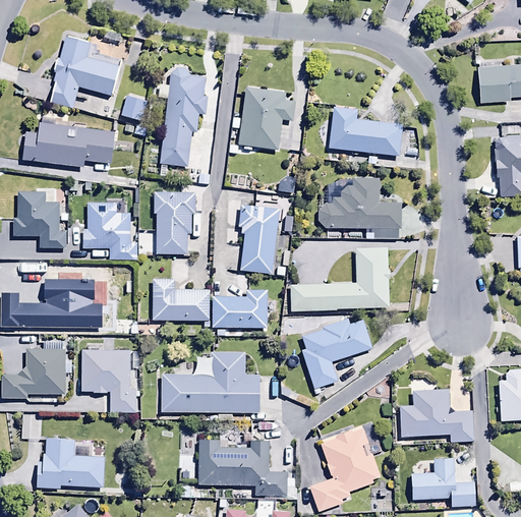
[(61,59),(59,58),(53,81),(55,81),(50,102),(73,108),(78,87),(111,95),(119,65),(88,57),(92,43),(67,36),(61,59)]
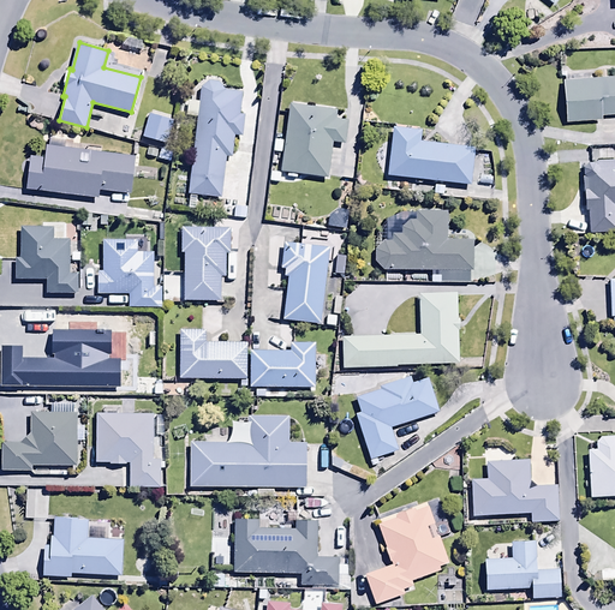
[(614,75),(563,79),(567,121),(603,118),(603,115),(614,113),(614,75)]
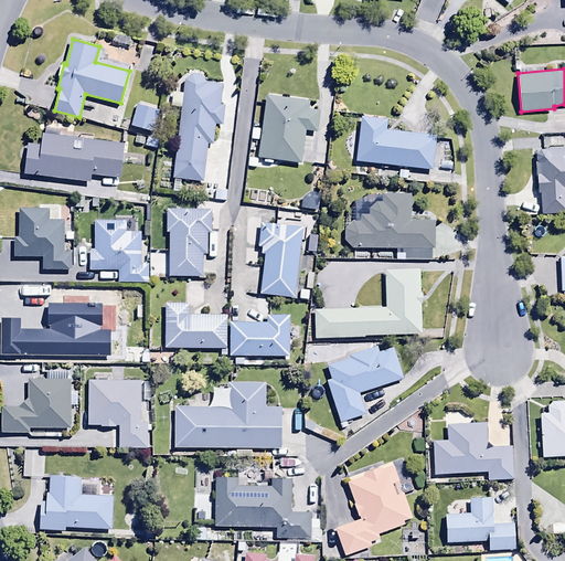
[(181,106),(173,178),(203,181),(209,141),(212,143),(215,123),(222,124),(224,105),(220,105),(222,84),(205,83),(201,75),(192,74),(184,78),(183,92),(173,91),(172,105),(181,106)]
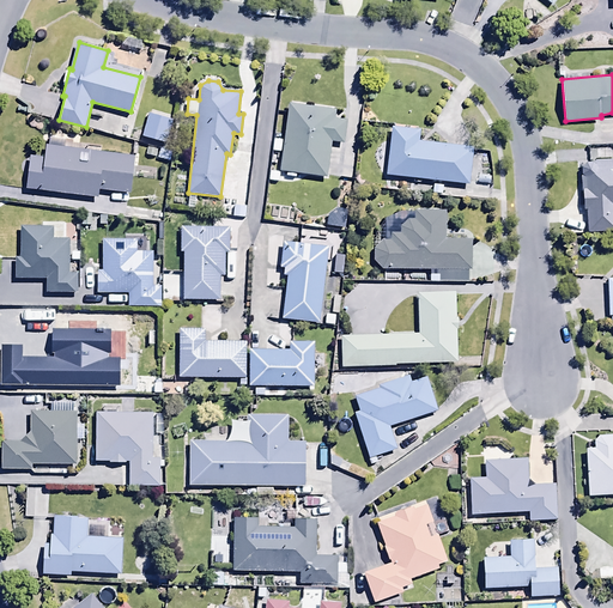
[(334,119),(335,104),(314,102),(313,105),(308,104),(308,101),(289,99),(283,171),(287,172),(287,175),(296,176),(296,172),(329,175),(332,141),(344,143),(346,119),(334,119)]
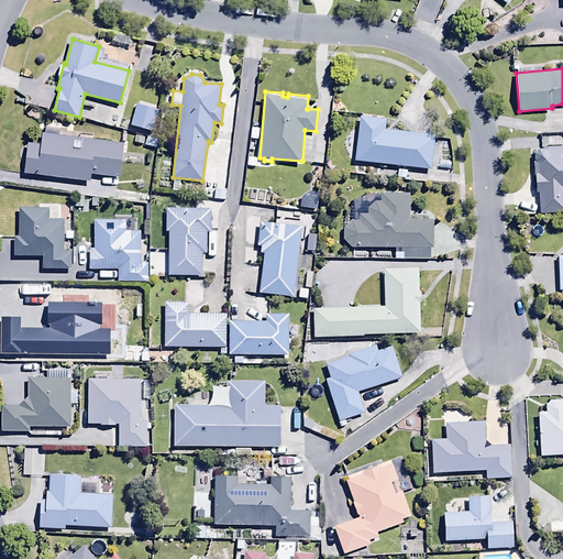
[(158,109),(138,102),(131,124),(152,131),(158,109)]
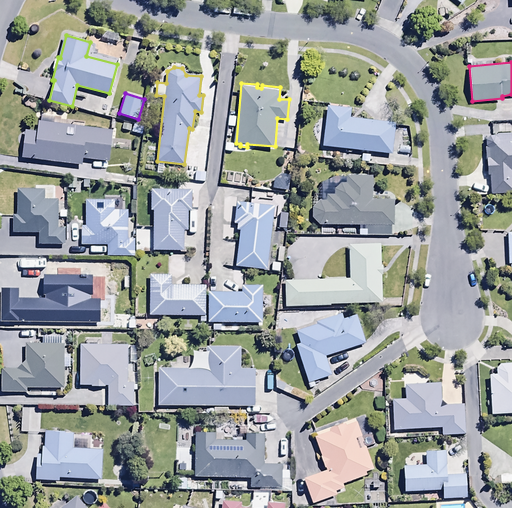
[(351,108),(328,105),(323,145),(392,153),(395,122),(350,117),(351,108)]
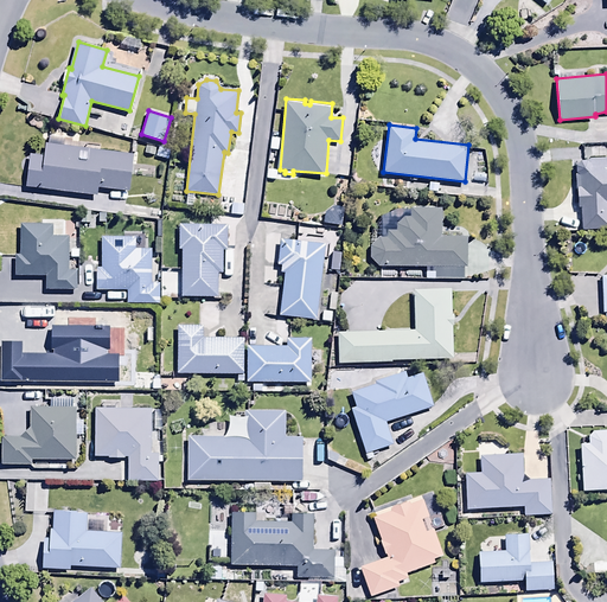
[(31,153),(26,185),(97,193),(98,187),(128,191),(133,154),(98,151),(100,142),(50,136),(49,143),(45,142),(44,155),(31,153)]
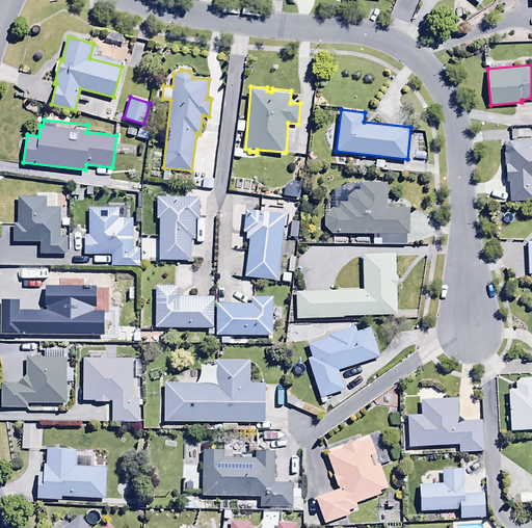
[(510,181),(510,201),(531,200),(531,136),(516,137),(516,140),(509,140),(505,146),(505,165),(507,165),(507,181),(510,181)]
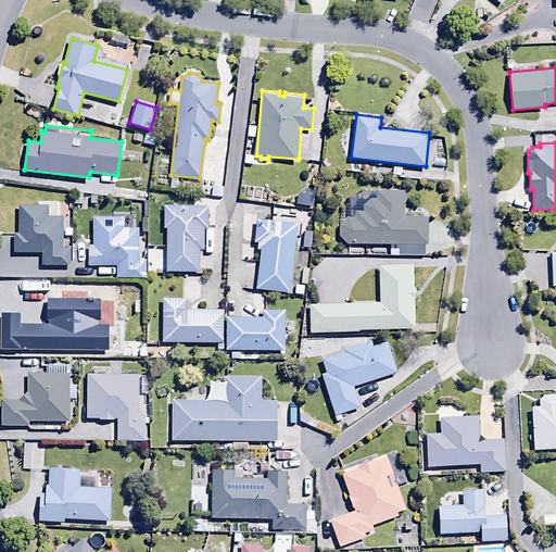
[(340,236),(348,243),(391,243),(391,254),(425,255),(425,243),(428,243),(428,216),(422,216),(422,211),(405,211),(405,190),(363,189),(353,196),(353,201),(352,201),(352,218),(348,218),(340,224),(340,236)]
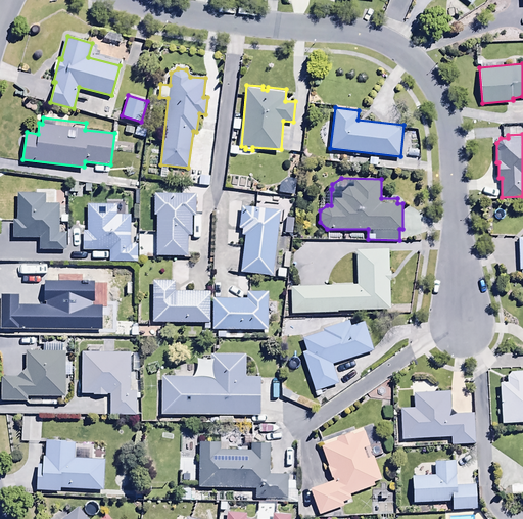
[(13,219),(13,237),(39,237),(39,248),(66,248),(66,232),(59,232),(59,202),(46,202),(46,193),(17,192),(17,219),(13,219)]
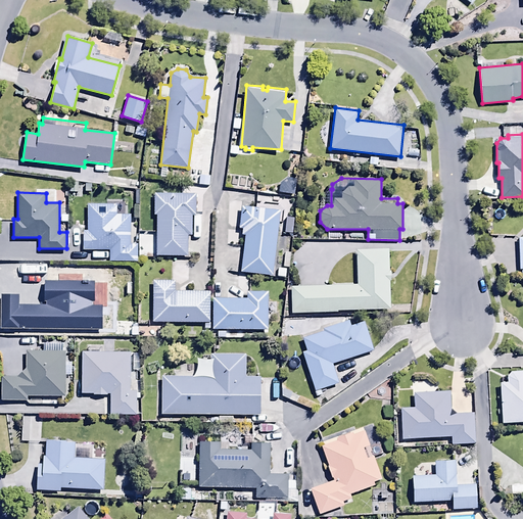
[(197,193),(154,193),(154,215),(157,215),(157,254),(188,254),(188,234),(192,234),(192,215),(196,215),(197,193)]
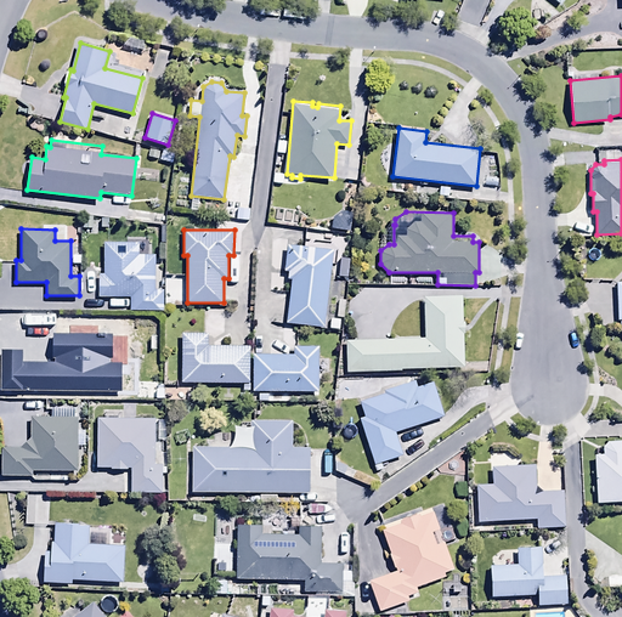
[(334,243),(304,239),(304,247),(288,244),(284,271),(289,271),(288,278),(293,279),(287,322),(323,327),(334,243)]
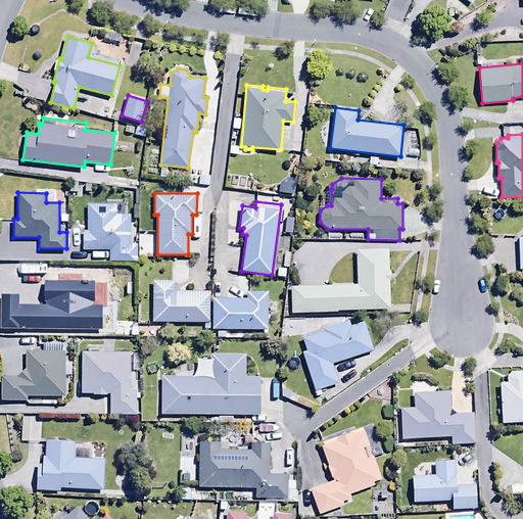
[(116,203),(87,203),(87,229),(83,229),(83,249),(109,249),(109,261),(138,261),(138,242),(131,242),(131,215),(116,215),(116,203)]
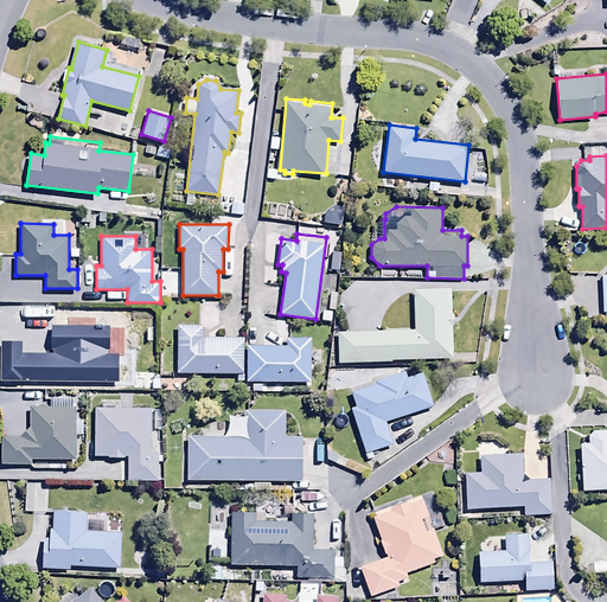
[(342,251),(332,250),(331,269),(340,270),(342,251)]
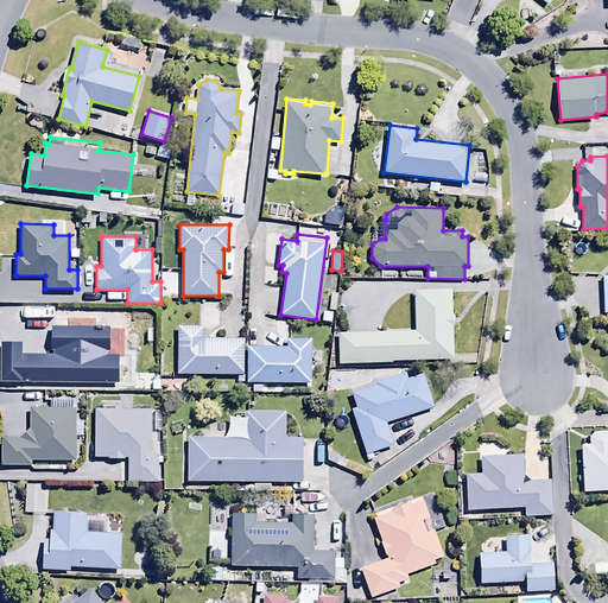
[(95,268),(93,268),(93,260),(81,260),(81,271),(84,271),(84,279),(95,279),(95,268)]
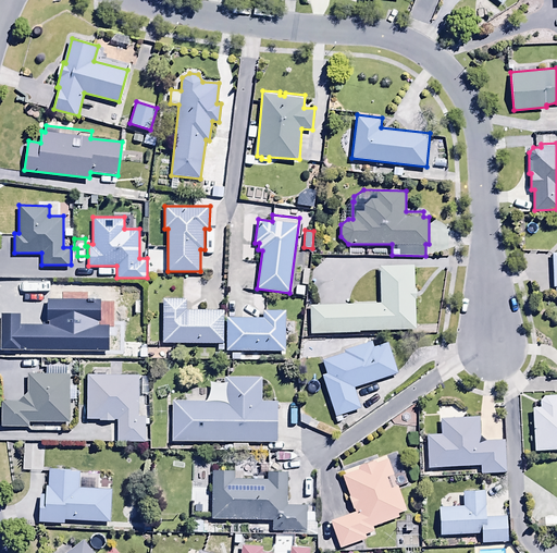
[(309,305),(310,332),(416,329),(415,298),(417,298),(417,289),(415,289),(413,265),(380,266),(382,303),(375,303),(375,299),(349,300),(349,303),(309,305)]
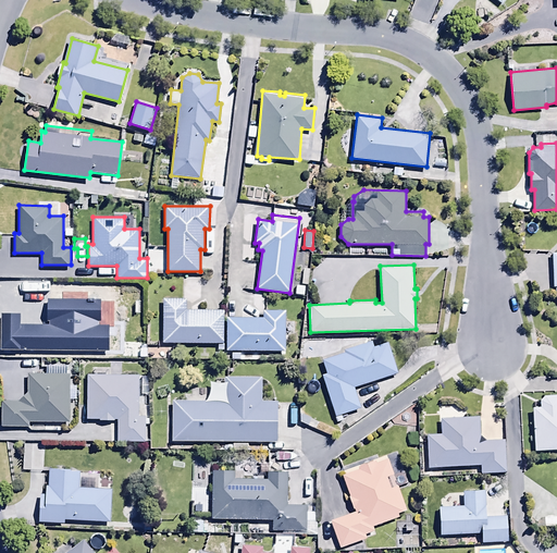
[(27,324),(5,324),(5,353),(88,353),(88,323),(75,323),(75,318),(69,310),(69,286),(28,286),(27,324)]
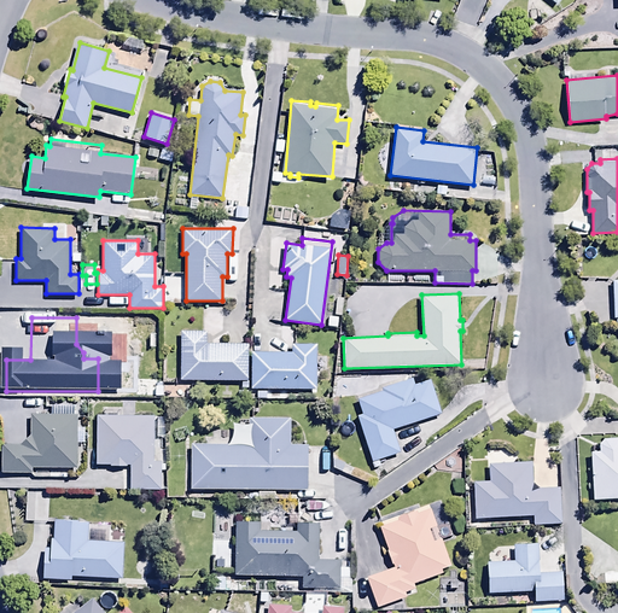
[(207,331),(182,330),(181,379),(243,381),(242,387),(249,387),(250,343),(207,343),(207,331)]
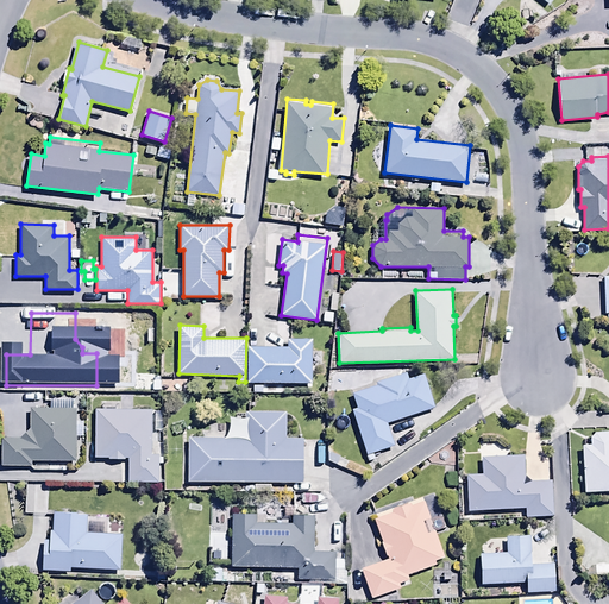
[(249,382),(253,382),(253,392),(264,392),(264,382),(312,383),(313,338),(288,338),(288,346),(249,345),(249,382)]
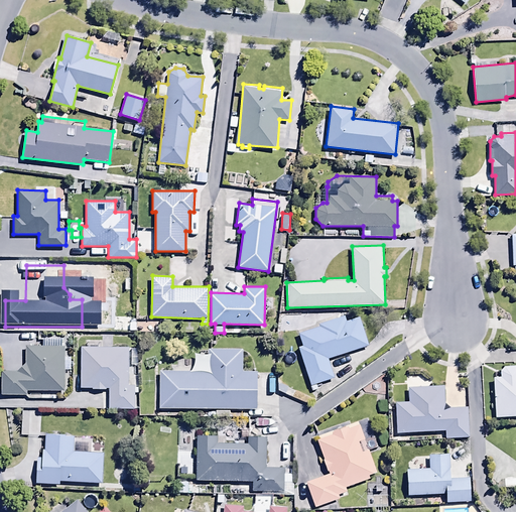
[(320,327),(298,333),(303,346),(299,347),(311,384),(335,377),(329,358),(369,345),(359,316),(347,321),(345,315),(319,324),(320,327)]
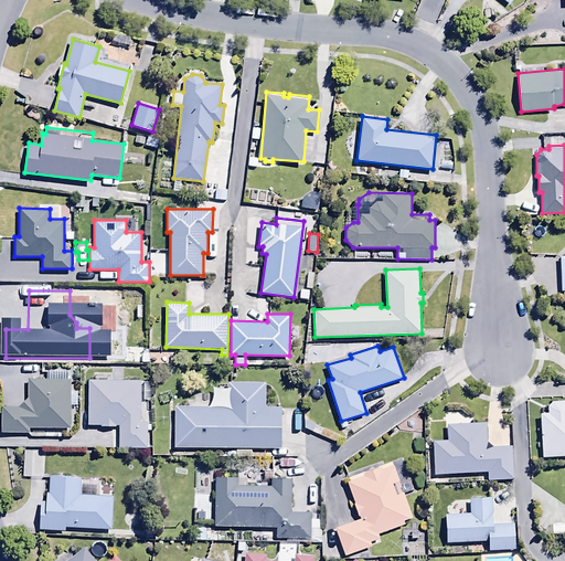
[(71,427),(71,379),(68,379),(68,371),(45,371),(45,379),(29,379),(29,398),(19,406),(2,406),(2,432),(31,432),(31,426),(71,427)]
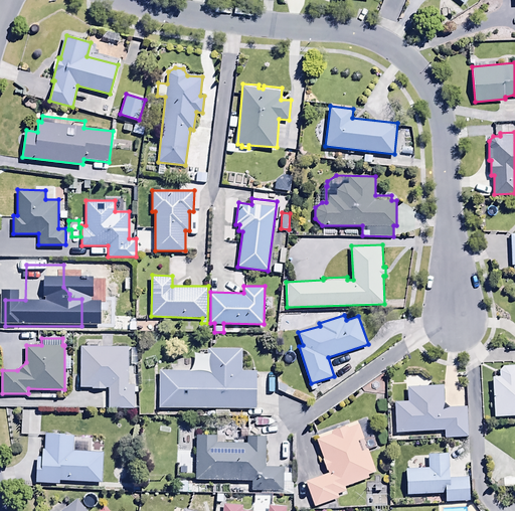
[(129,370),(130,346),(81,345),(80,387),(109,387),(108,406),(134,407),(135,370),(129,370)]
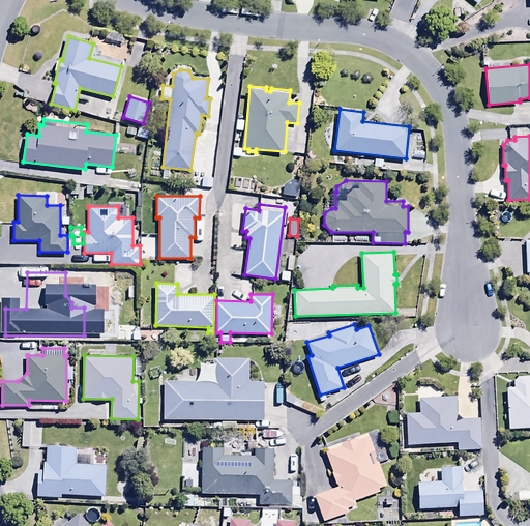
[(165,382),(166,419),(264,420),(264,381),(249,380),(249,359),(215,358),(215,382),(165,382)]
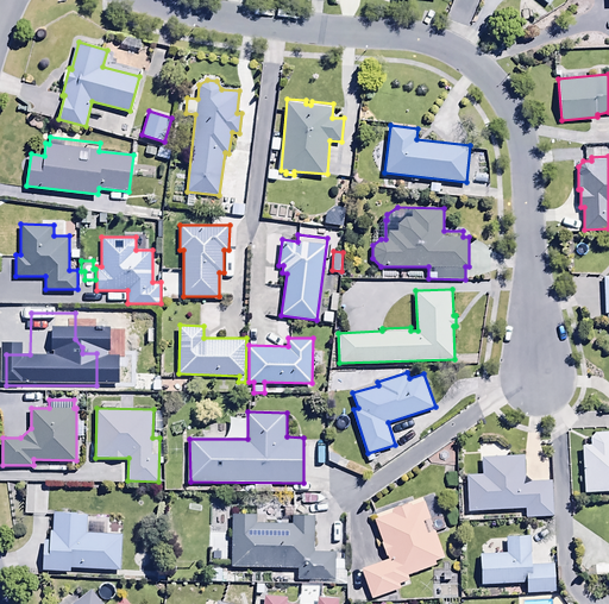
[(351,421),(338,426),(343,438),(356,433),(351,421)]
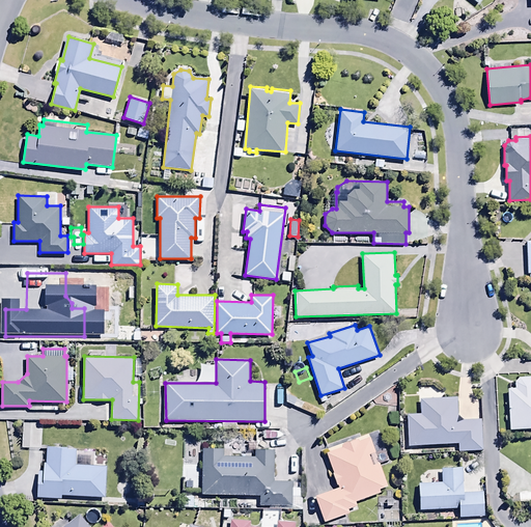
[(510,430),(530,427),(530,376),(519,377),(515,381),(515,388),(508,388),(510,430)]
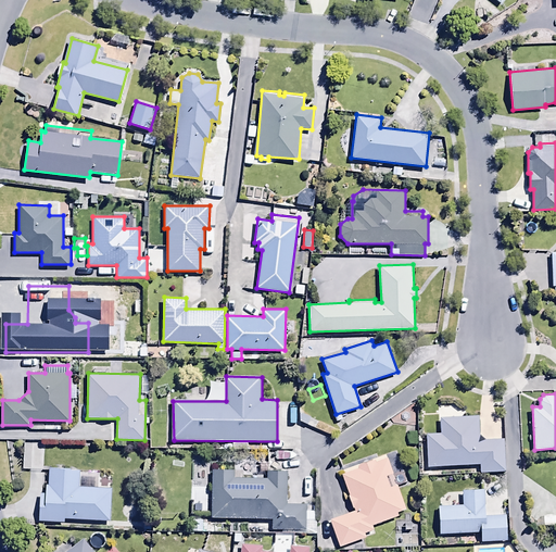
[(426,434),(428,466),(480,464),(481,472),(505,471),(504,439),(479,440),(478,416),(441,417),(442,433),(426,434)]
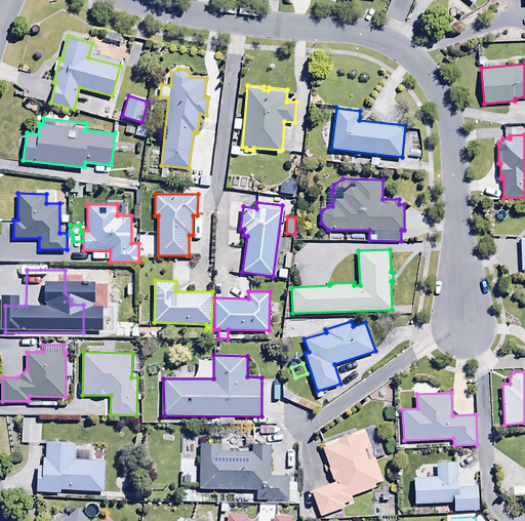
[(337,439),(338,441),(323,446),(333,479),(334,478),(335,481),(312,489),(321,515),(346,507),(345,503),(354,499),(352,495),(375,487),(374,483),(384,480),(367,431),(355,435),(354,434),(337,439)]
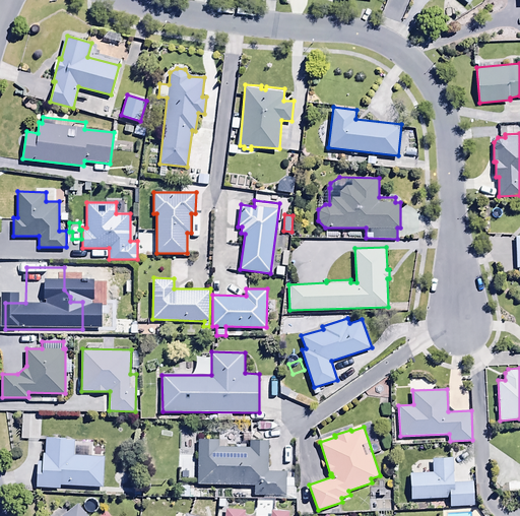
[(74,454),(74,439),(47,438),(46,453),(43,453),(43,460),(38,460),(36,487),(60,488),(61,484),(104,487),(106,456),(74,454)]
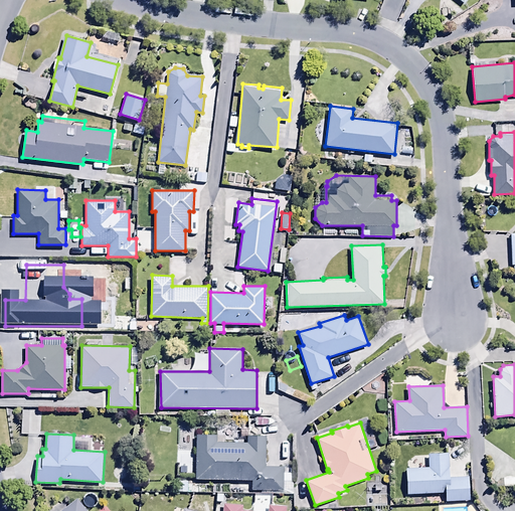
[(284,491),(284,466),(266,465),(267,436),(247,436),(247,442),(216,442),(216,435),(196,435),(195,479),(252,480),(252,491),(284,491)]
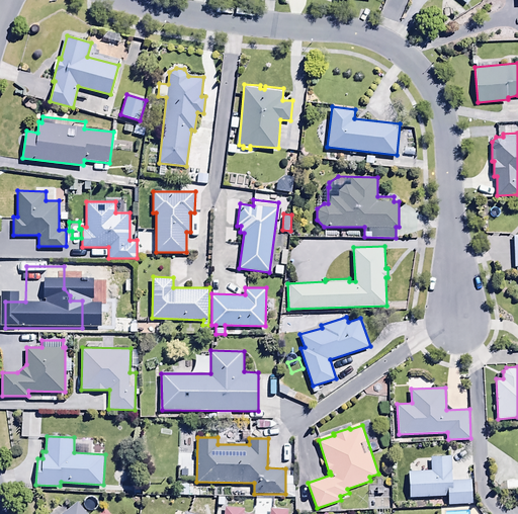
[(410,470),(410,496),(448,495),(448,504),(471,503),(471,480),(452,480),(451,456),(431,456),(431,469),(410,470)]
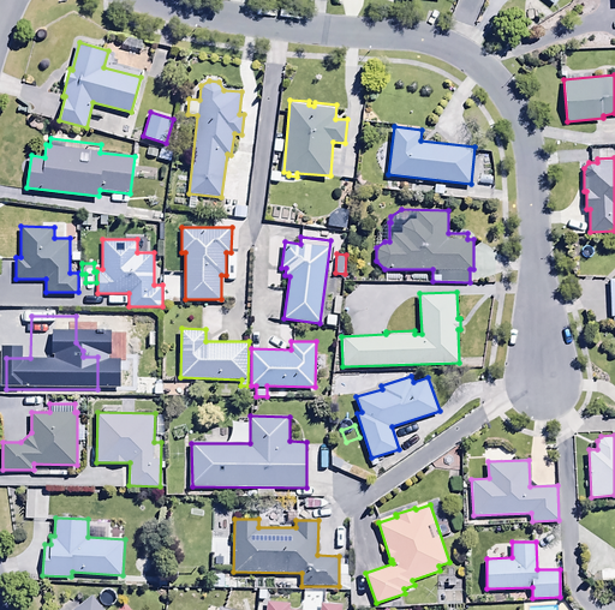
[(105,609),(90,593),(70,609),(105,609)]
